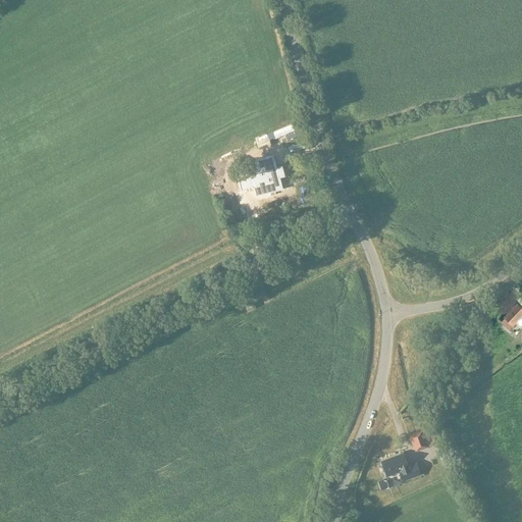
[(272,156),(247,162),(249,171),(258,169),(262,181),(266,180),(269,193),(281,189),(278,177),(283,176),(280,167),(275,169),(272,156)]
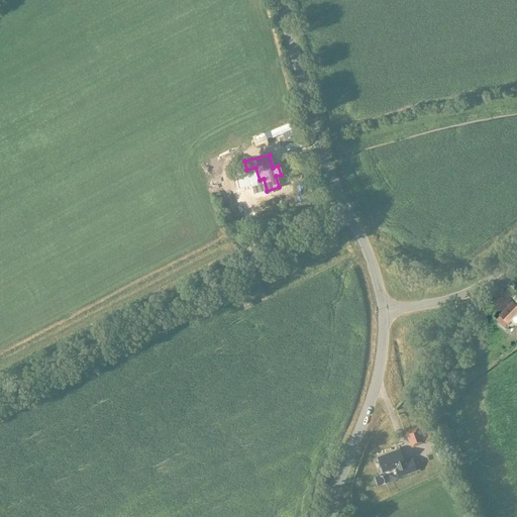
[(245,308),(252,305),(249,299),(242,302),(245,308)]
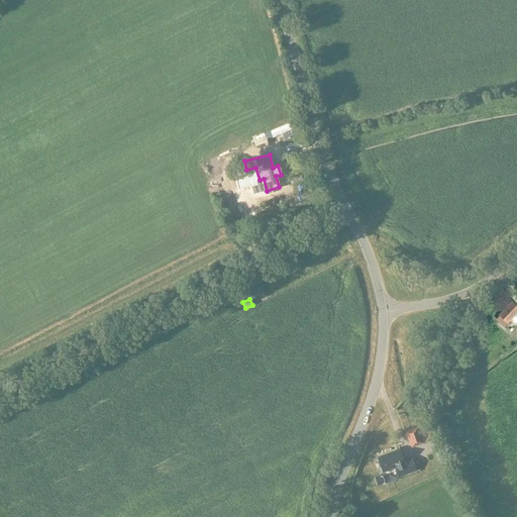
[(501,316),(497,320),(504,327),(508,322),(508,323),(511,320),(515,324),(516,321),(516,305),(512,302),(500,315),(501,316)]
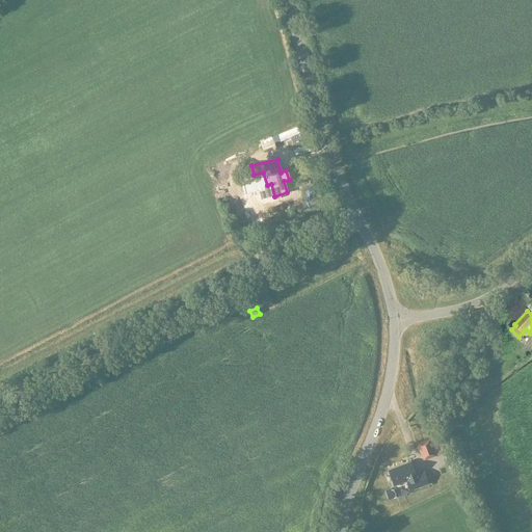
[(416,445),(420,455),(421,455),(423,460),(436,456),(435,455),(443,453),(441,447),(440,447),(435,437),(430,440),(429,439),(416,445)]
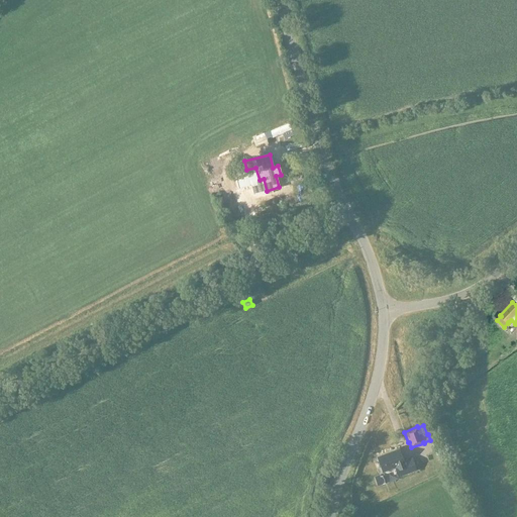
[(399,449),(377,457),(383,473),(394,469),(398,477),(416,471),(412,458),(403,461),(399,449)]
